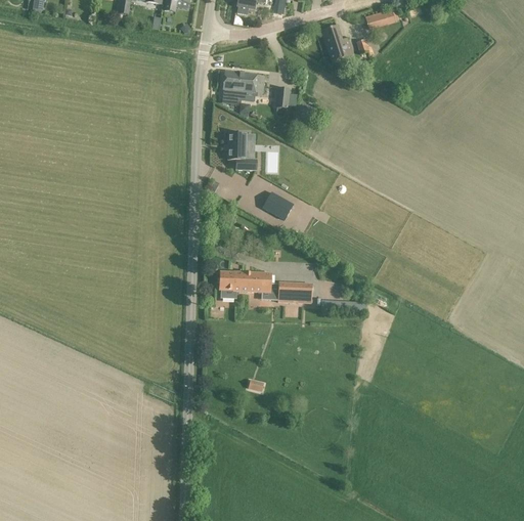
[(129,13),(131,4),(131,0),(121,0),(119,12),(129,13)]
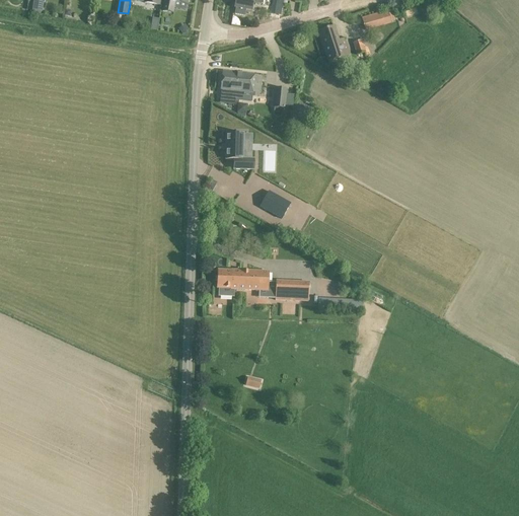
[(164,0),(162,10),(170,12),(171,5),(173,5),(174,1),(187,3),(187,0),(164,0)]
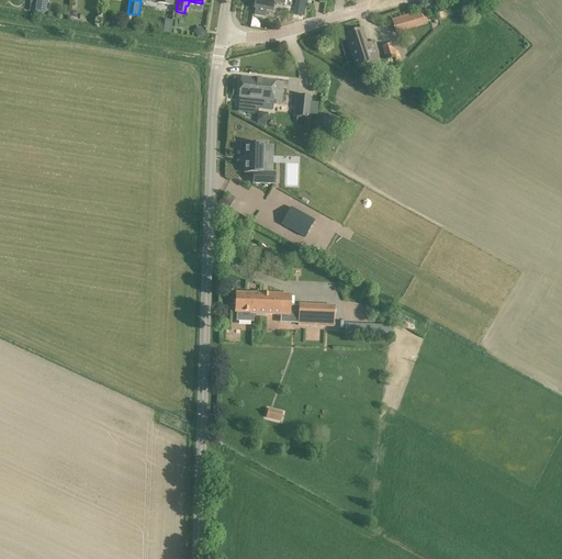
[(283,2),(283,0),(255,0),(254,4),(256,6),(254,13),(265,14),(266,8),(273,9),(274,0),(283,2)]
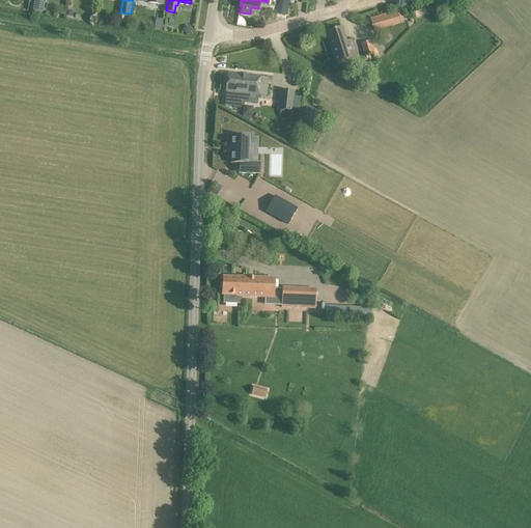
[(33,2),(32,8),(44,10),(45,3),(33,2)]
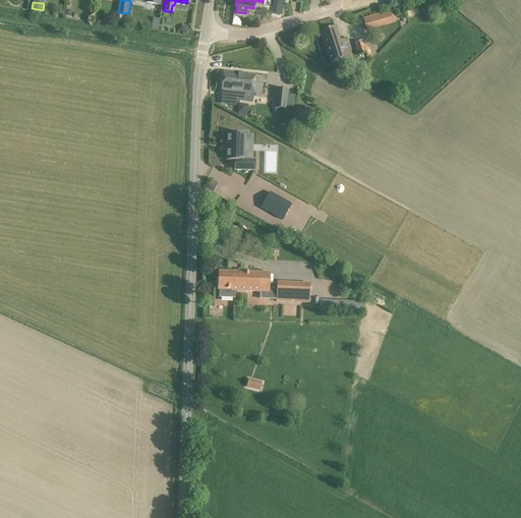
[(383,10),(363,15),(366,29),(387,23),(383,10)]
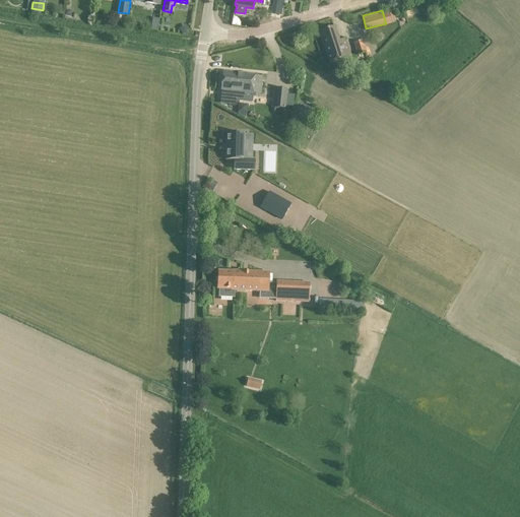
[(185,21),(179,26),(183,31),(188,33),(189,26),(185,21)]
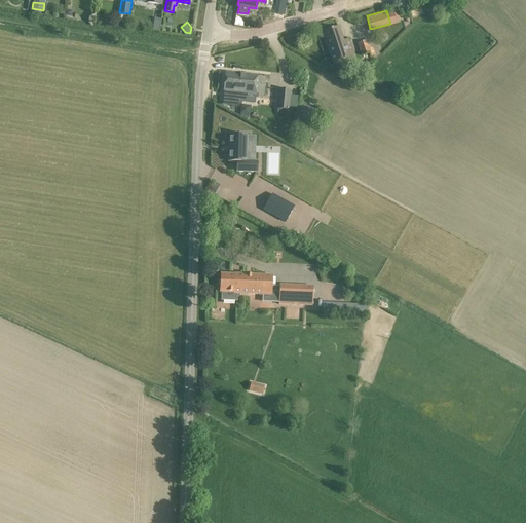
[(339,25),(324,30),(333,60),(350,53),(345,40),(344,40),(339,25)]
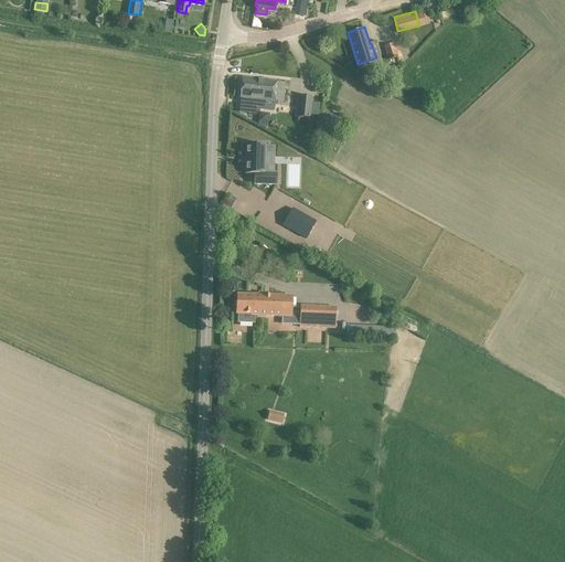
[(394,41),(384,44),(388,56),(397,54),(394,41)]
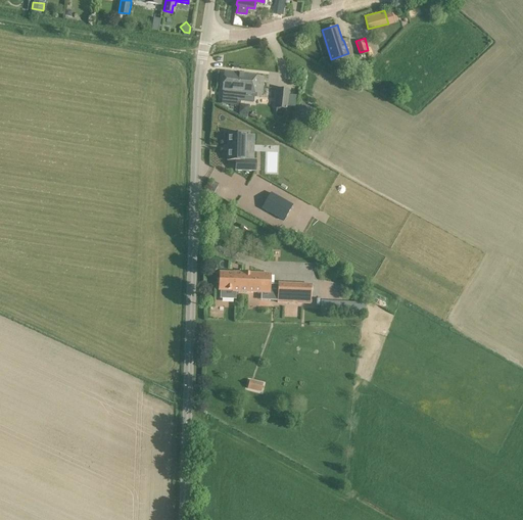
[(224,69),(222,88),(224,88),(224,96),(228,96),(227,101),(236,102),(237,97),(252,99),(253,91),(254,92),(259,92),(263,92),(265,75),(224,69)]
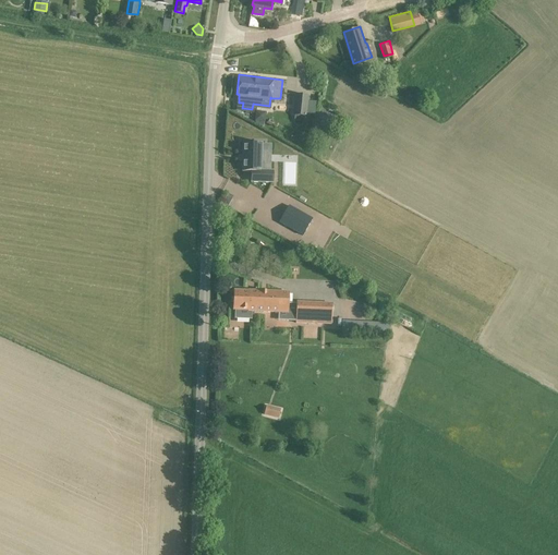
[(295,92),(293,113),(306,115),(308,94),(295,92)]
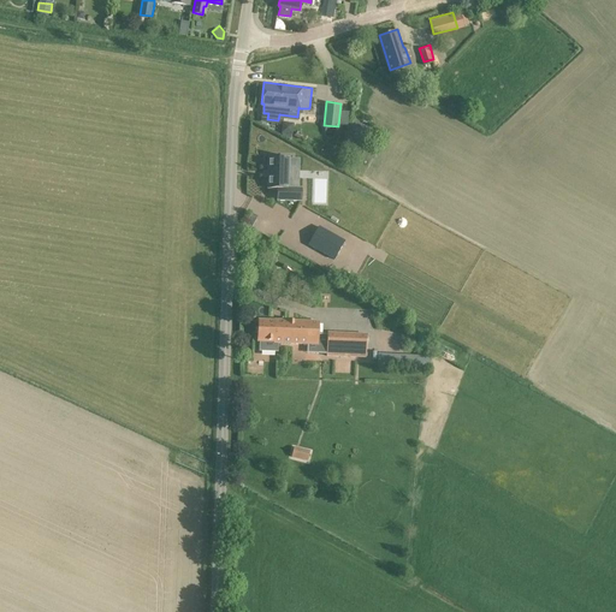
[(345,132),(362,140),(368,125),(353,118),(345,132)]
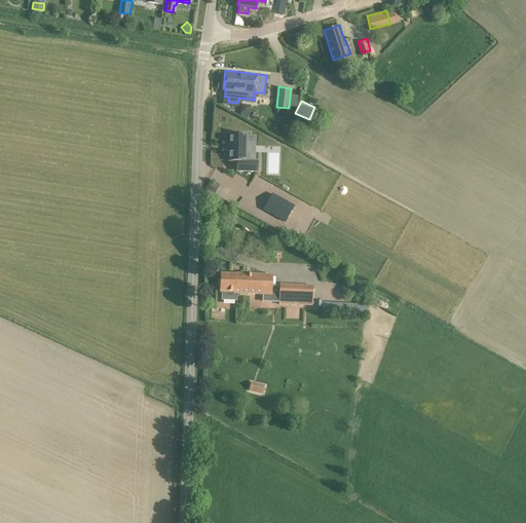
[(250,114),(251,105),(241,104),(240,113),(242,113),(249,113),(250,114)]
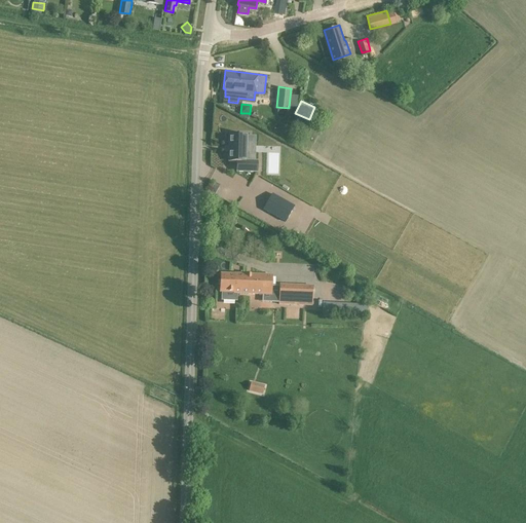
[(229,133),(229,159),(237,159),(237,170),(257,171),(258,159),(247,158),(245,158),(246,134),(248,134),(248,133),(229,133)]
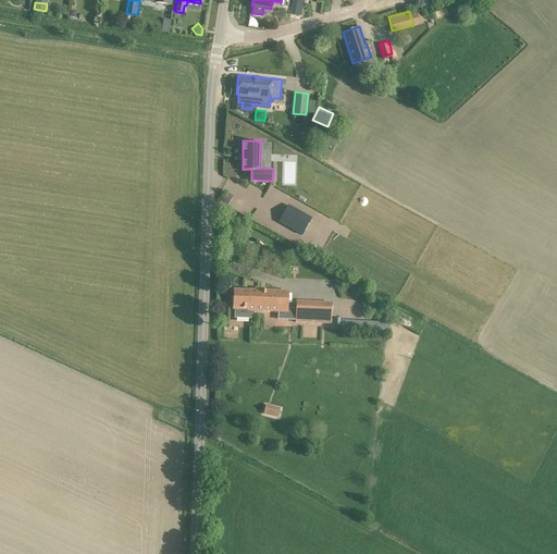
[(302,233),(312,216),(288,202),(280,220),(302,233)]
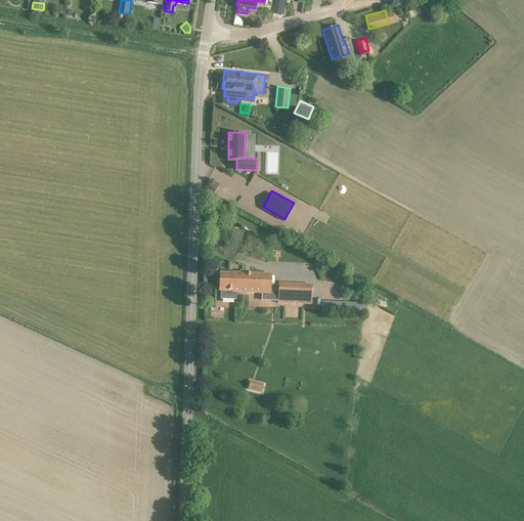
[(270,272),(219,270),(218,289),(269,291),(276,292),(276,302),(310,302),(310,281),(278,281),(278,284),(269,284),(270,272)]
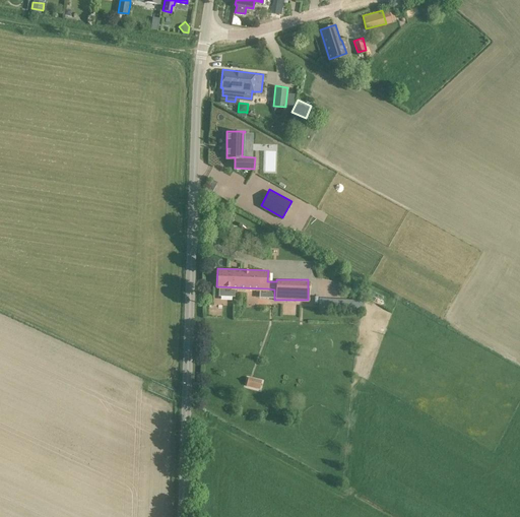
[(362,311),(362,304),(320,301),(320,308),(362,311)]
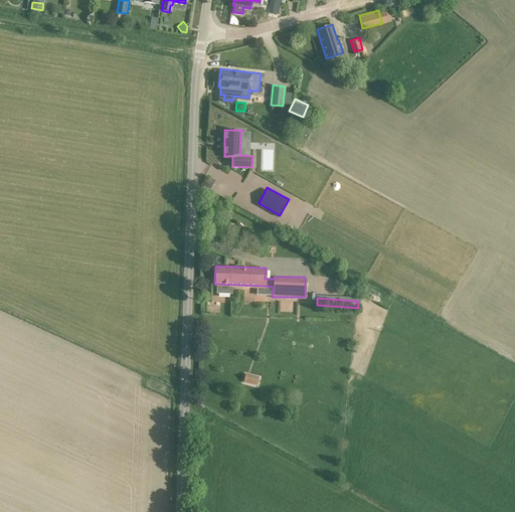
[(258,384),(259,375),(245,372),(243,380),(258,384)]
